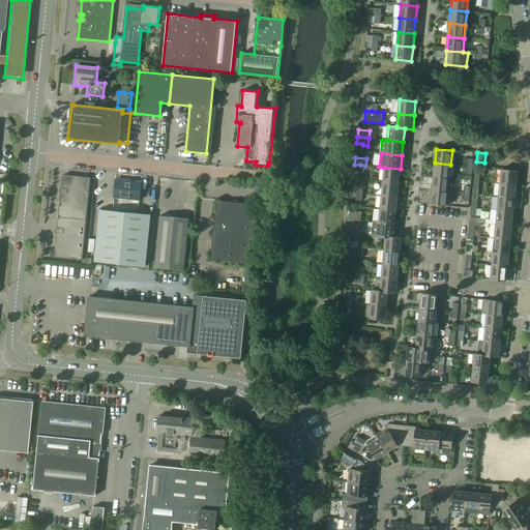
[(435,163),(434,176),(449,178),(450,165),(435,163)]
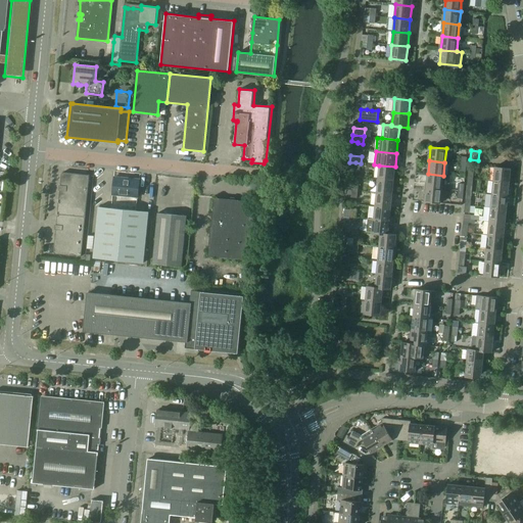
[(379,165),(378,179),(393,180),(395,167),(379,165)]
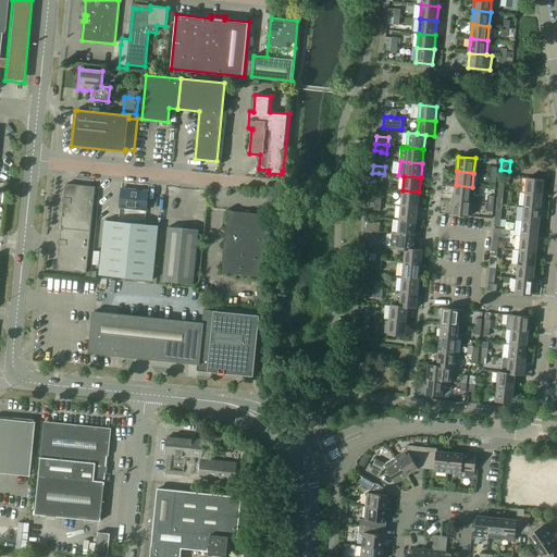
[(527,177),(525,193),(543,194),(544,180),(527,177)]
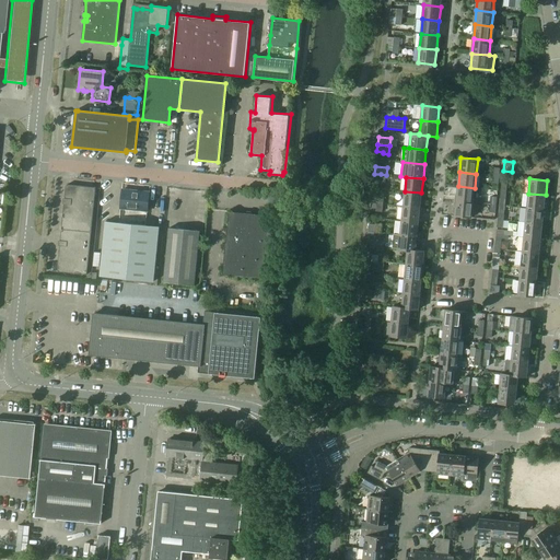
[(58,271),(88,275),(96,187),(67,185),(67,186),(68,186),(67,197),(66,197),(65,198),(69,199),(69,205),(65,203),(65,205),(66,205),(65,217),(68,218),(67,228),(63,226),(62,241),(65,241),(65,246),(61,246),(59,270),(58,270),(58,271)]
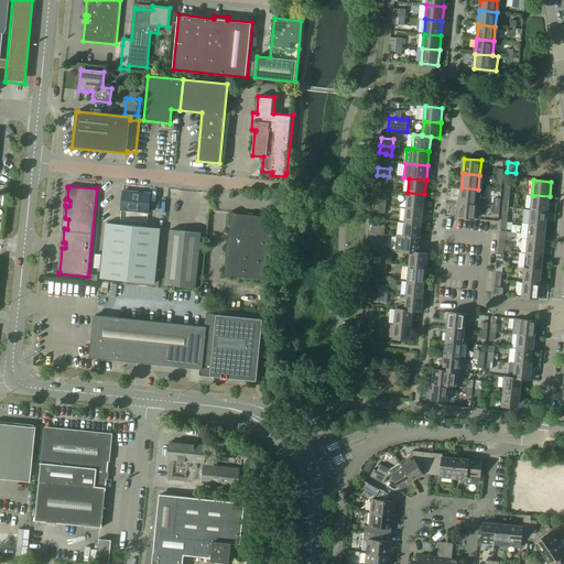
[(462,187),(459,202),(477,204),(484,205),(485,190),(478,190),(462,187)]
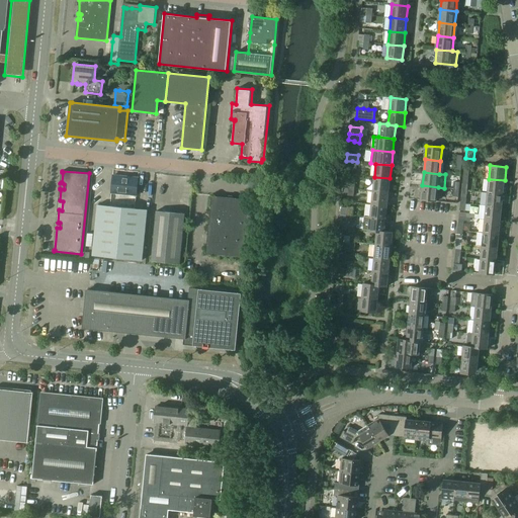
[(111,192),(137,195),(139,178),(113,175),(111,192)]
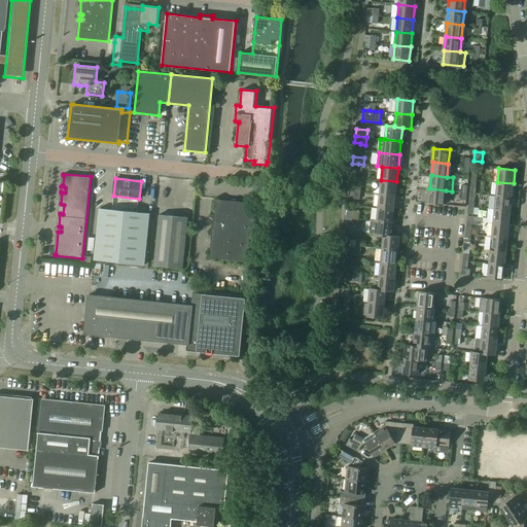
[(381,180),(380,194),(395,196),(396,181),(381,180)]
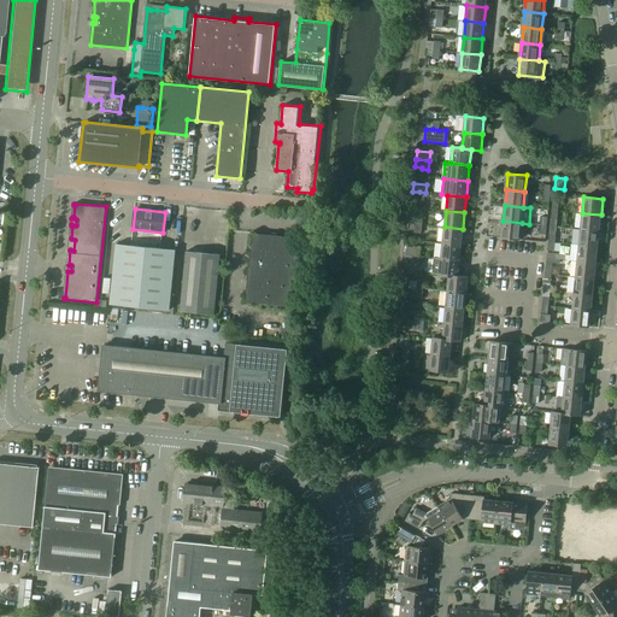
[(601,215),(582,213),(581,229),(603,231),(604,222),(600,221),(601,215)]
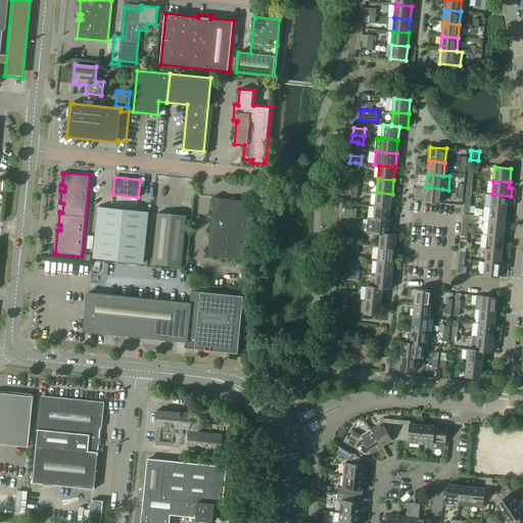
[(442,189),(426,187),(425,201),(440,203),(442,189)]
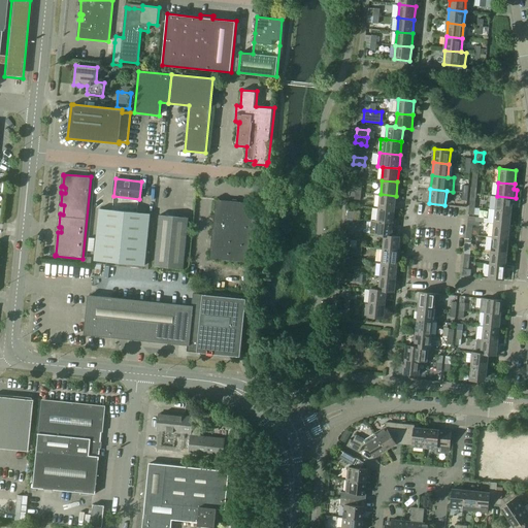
[(381,194),(378,207),(395,209),(396,196),(381,194)]
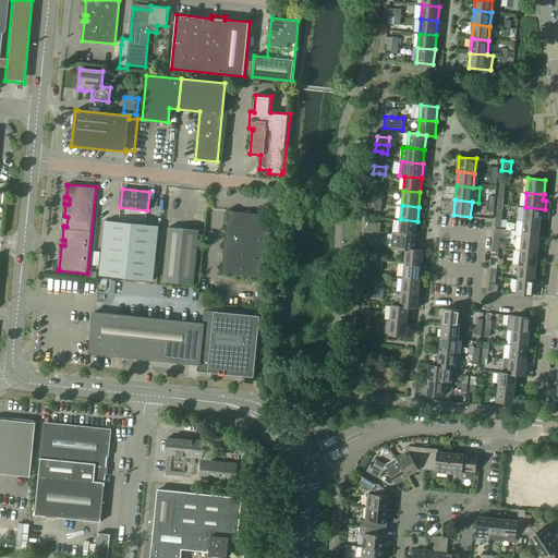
[(545,209),(525,207),(523,221),(541,223),(541,218),(544,218),(545,209)]
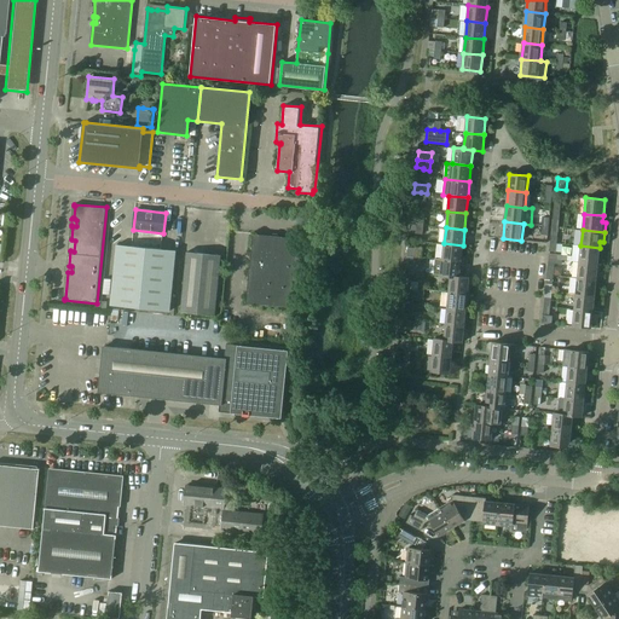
[(249,275),(247,298),(246,304),(260,305),(281,307),(295,308),(302,239),(288,237),(267,236),(253,233),(252,250),(249,275)]
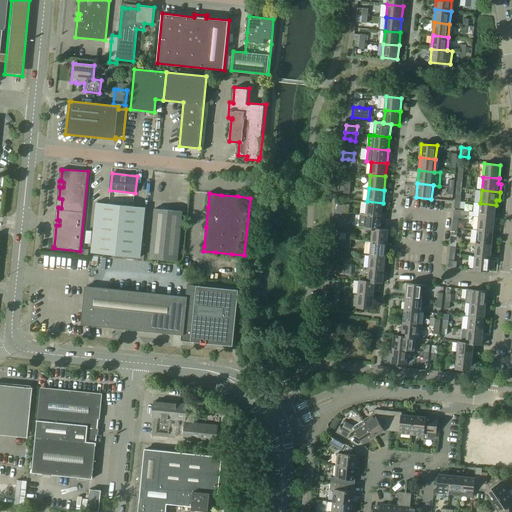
[(367,201),(366,214),(381,216),(383,203),(367,201)]
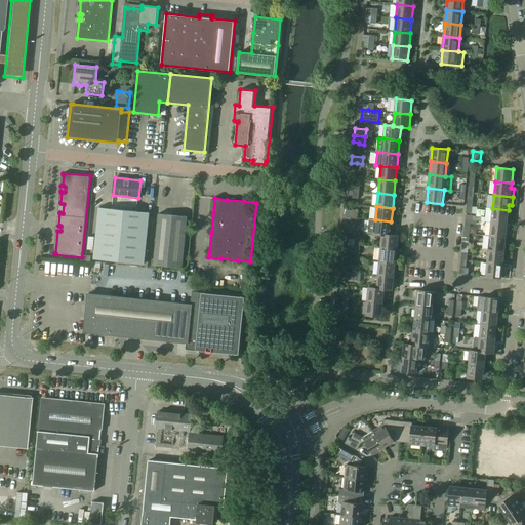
[(99,207),(94,258),(145,264),(150,212),(99,207)]
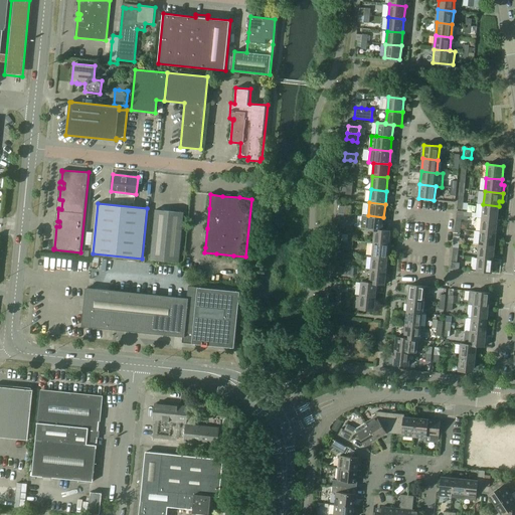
[(483,204),(482,217),(498,219),(499,206),(483,204)]
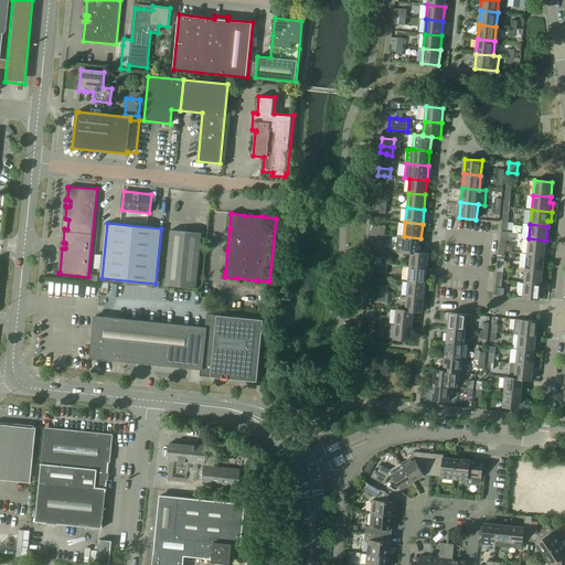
[(202,233),(171,230),(166,285),(196,288),(202,233)]
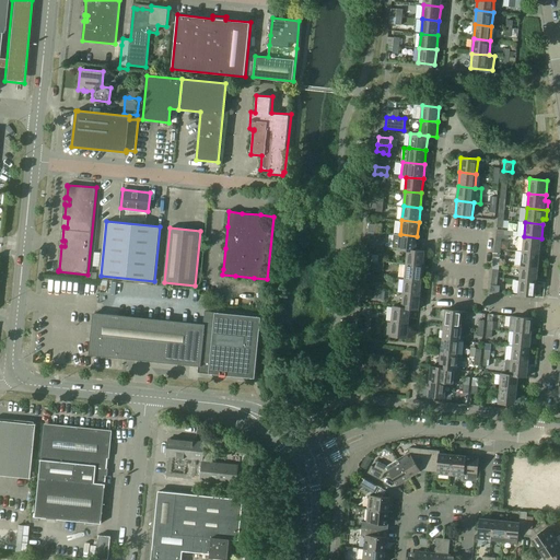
[(394,234),(393,248),(399,249),(408,251),(408,249),(416,251),(417,236),(400,234),(394,234)]
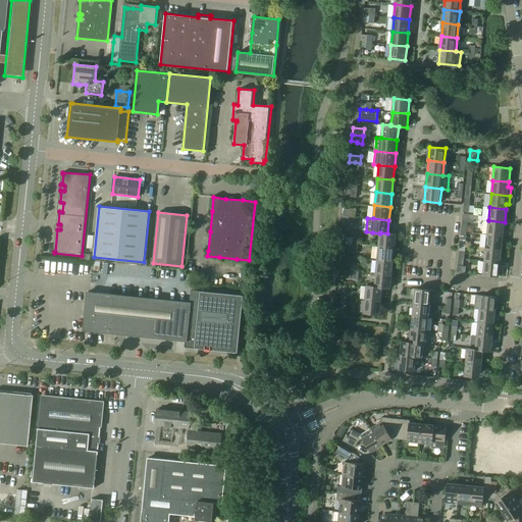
[(488,220),(487,235),(503,236),(505,222),(488,220)]
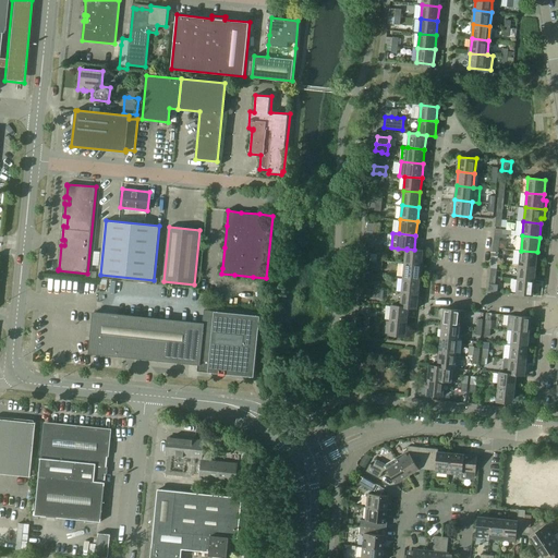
[(407,250),(405,263),(422,265),(423,250),(414,250),(407,249),(407,250)]
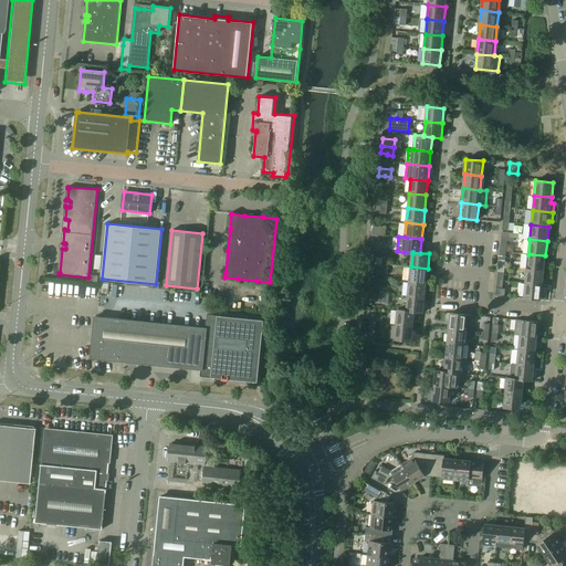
[(528,254),(526,269),(544,270),(545,255),(528,254)]
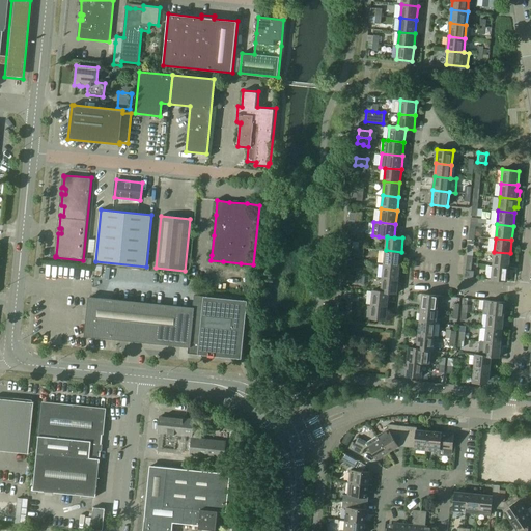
[(386,250),(384,264),(399,266),(401,252),(386,250)]
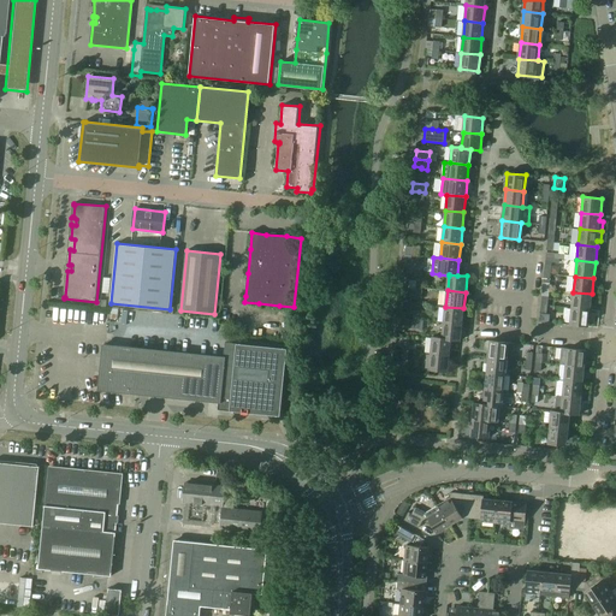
[(573,292),(572,308),(591,311),(592,294),(573,292)]
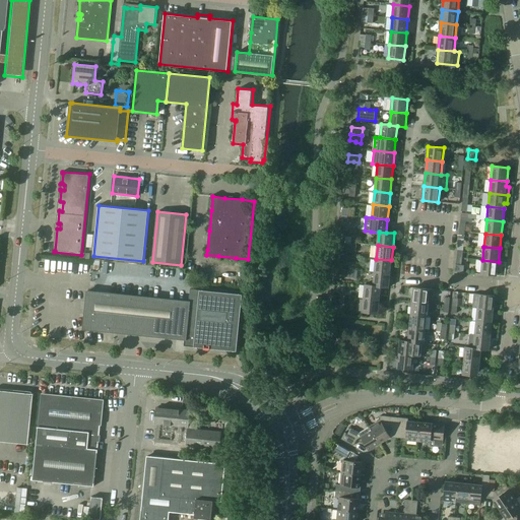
[(376,259),(375,272),(390,274),(391,260),(376,259)]
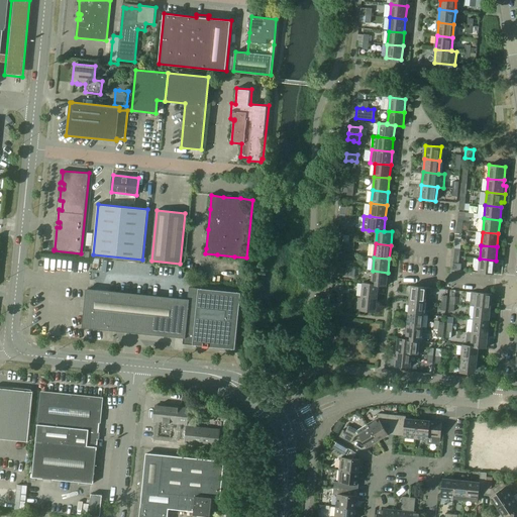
[(496,261),(480,259),(479,273),(494,274),(496,261)]
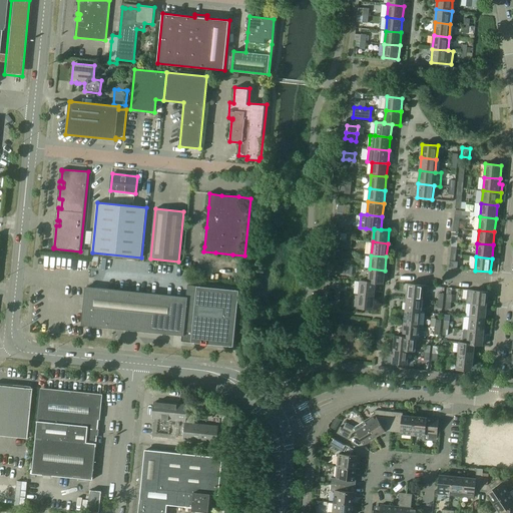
[(370,269),(369,282),(376,283),(384,284),(385,271),(370,269)]
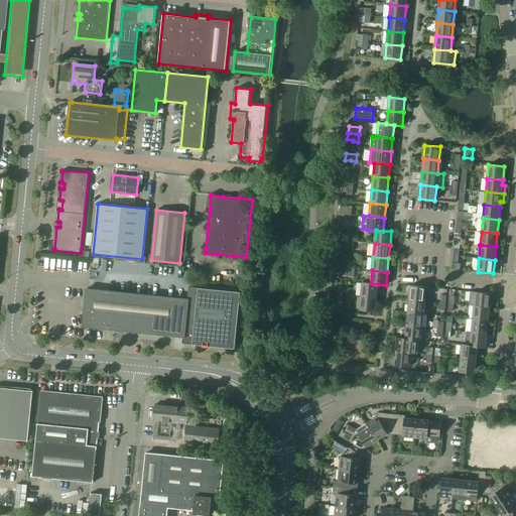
[(363,282),(361,296),(376,297),(378,284),(371,283),(363,282)]
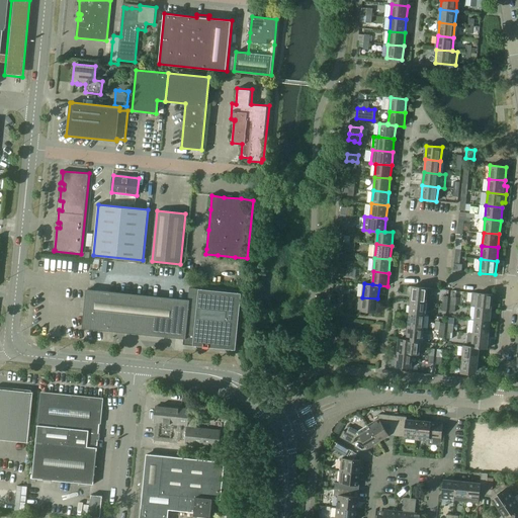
[(412,286),(411,300),(426,301),(430,303),(432,288),(412,286)]
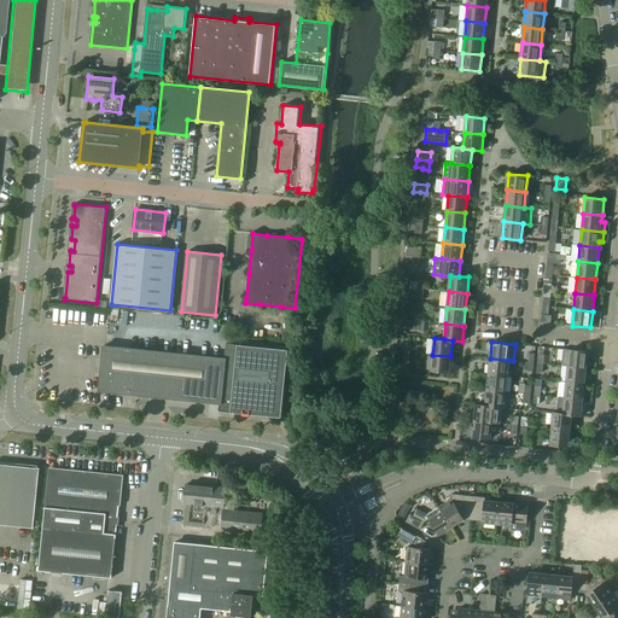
[(232,412),(281,417),(286,361),(287,361),(289,350),(226,343),(225,359),(105,347),(104,345),(99,391),(100,391),(220,403),(220,406),(225,410),(225,412),(232,412)]
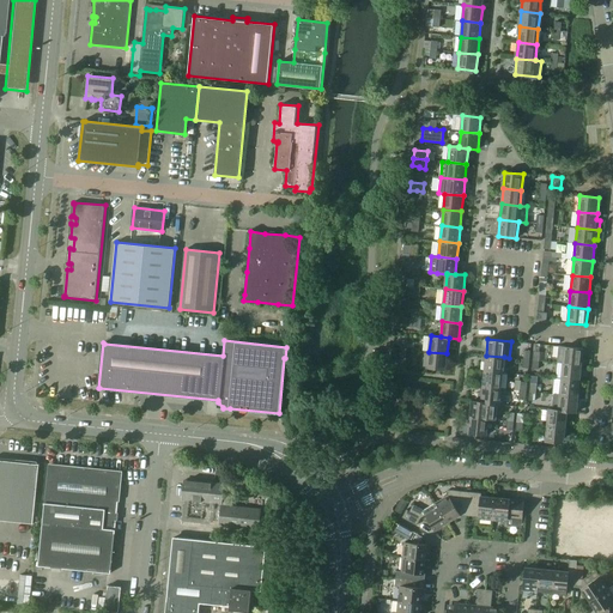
[(557,363),(563,363),(582,365),(583,349),(559,346),(557,363)]
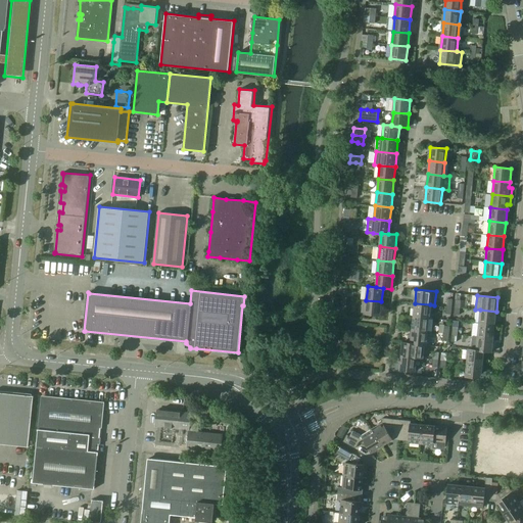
[(381,301),(366,300),(365,314),(380,316),(381,301)]
